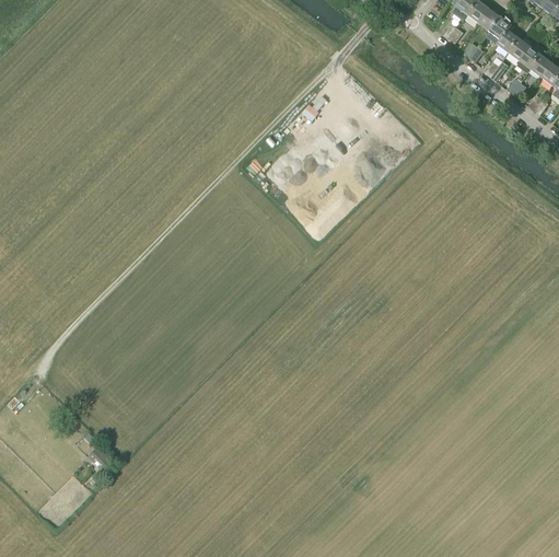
[(463,20),(477,0),(459,0),(455,7),(452,11),(463,20)]
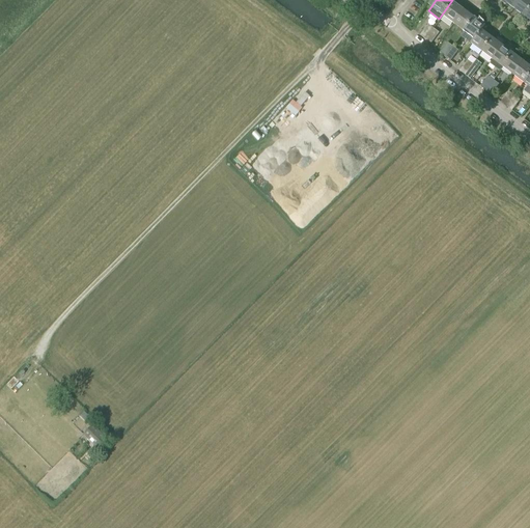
[(453,22),(464,8),(452,0),(439,19),(443,14),(453,22)]
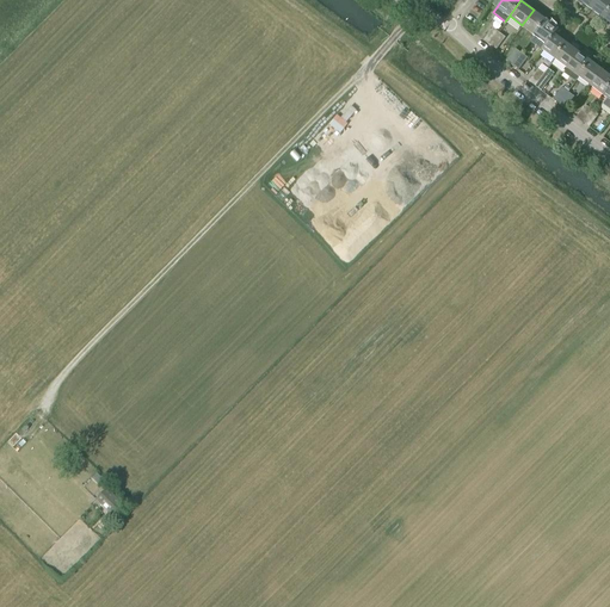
[(603,17),(609,6),(609,0),(596,0),(590,7),(603,17)]
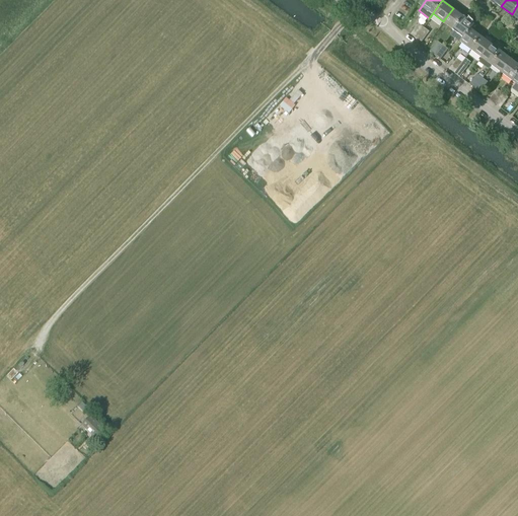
[(453,28),(463,15),(453,8),(443,21),(453,28)]
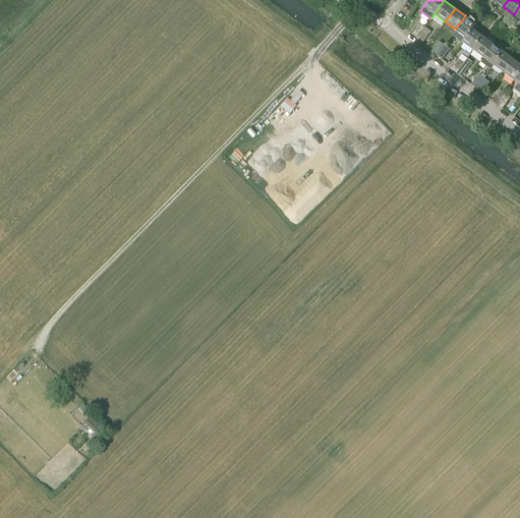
[(455,29),(452,33),(462,41),(471,27),(475,23),(465,15),(455,29)]
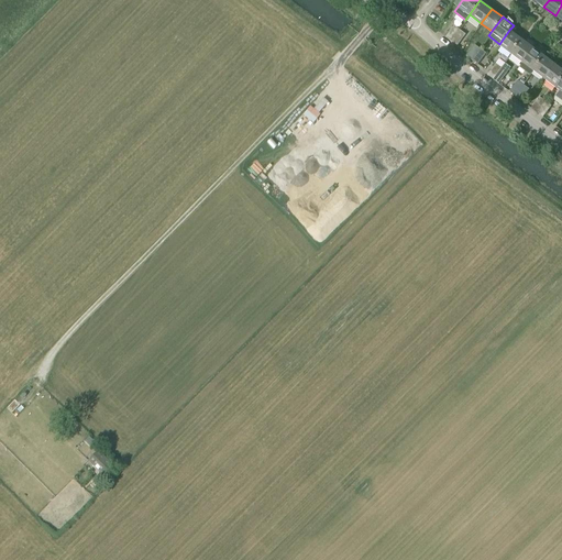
[(451,40),(460,28),(453,24),(445,35),(451,40)]
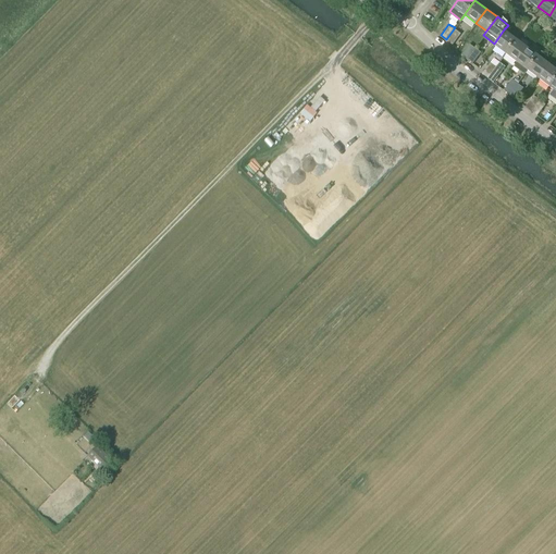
[(455,27),(446,39),(452,44),(460,33),(455,27)]
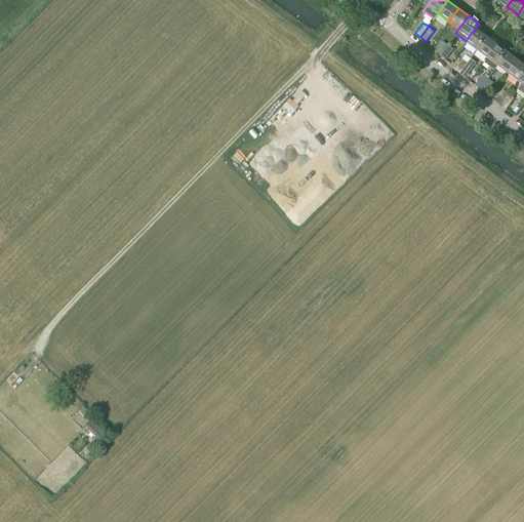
[(477,49),(486,36),(475,28),(466,41),(477,49)]
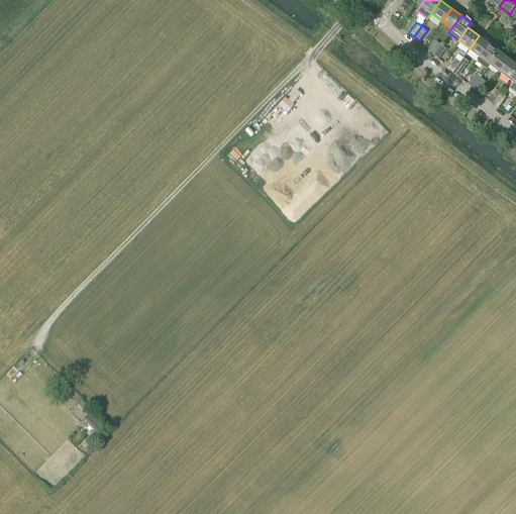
[(480,57),(489,43),(479,35),(470,48),(480,57)]
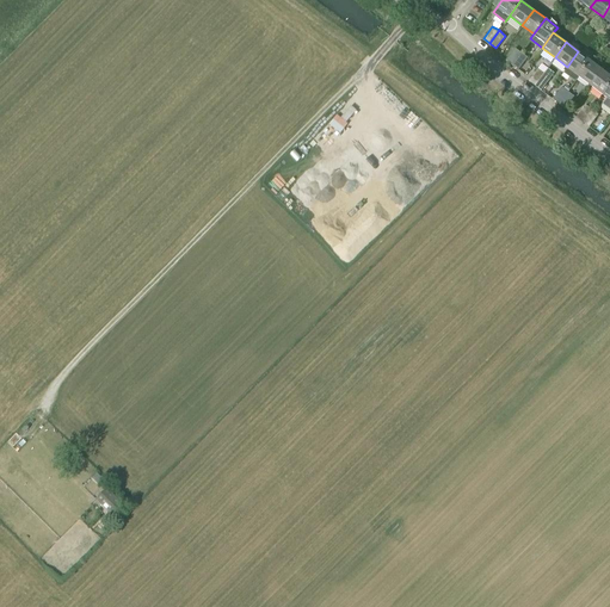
[(511,63),(521,51),(515,47),(505,59),(511,63)]
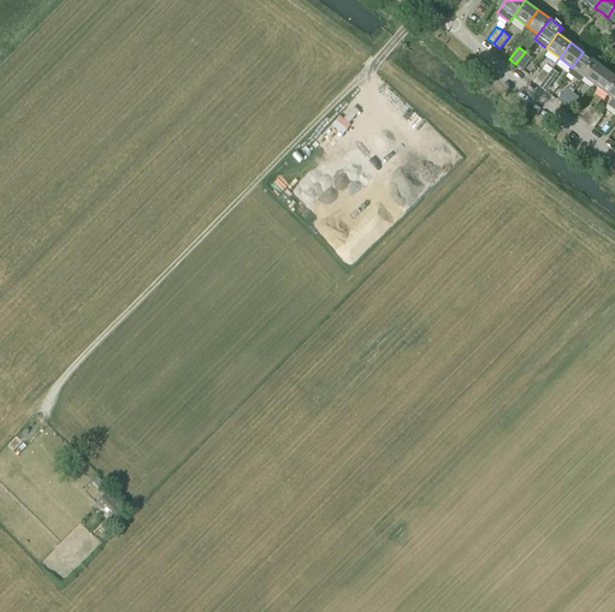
[(525,52),(515,64),(522,69),(531,57),(525,52)]
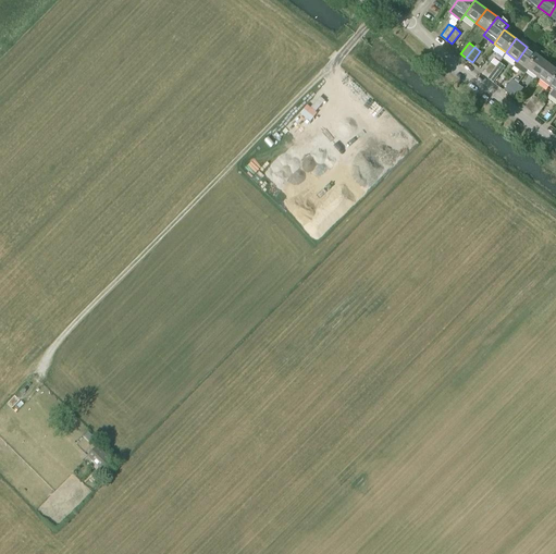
[(528,69),(538,54),(527,47),(517,61),(528,69)]
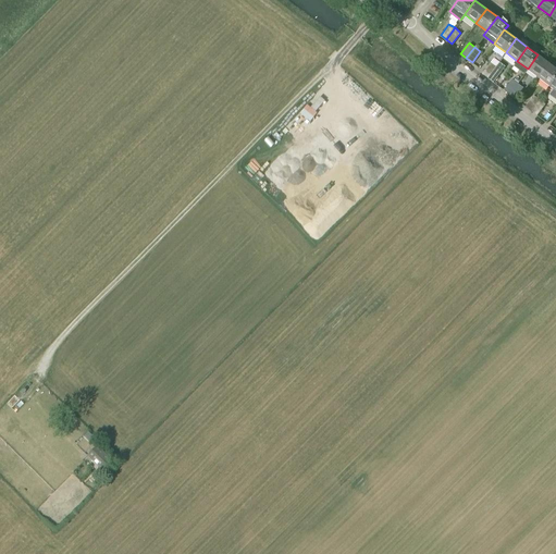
[(539,77),(548,63),(538,54),(528,69),(539,77)]
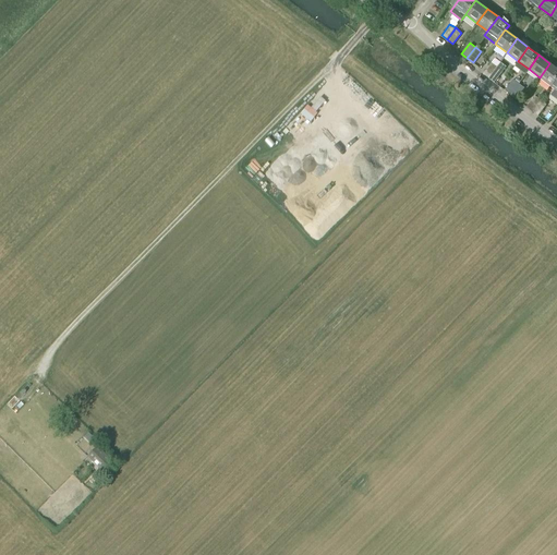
[(488,77),(496,67),(491,61),(482,73),(488,77)]
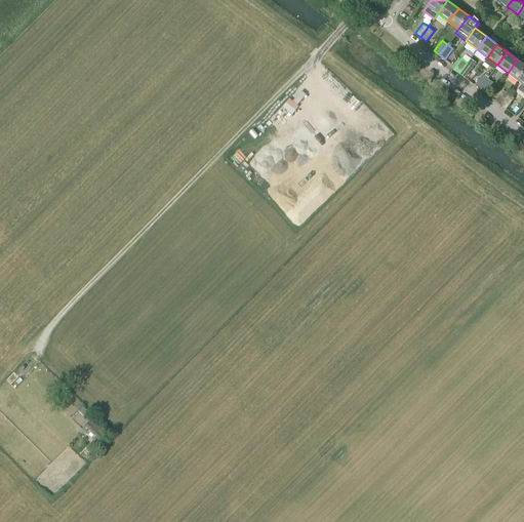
[(518,80),(523,72),(523,64),(517,59),(508,73),(518,80)]
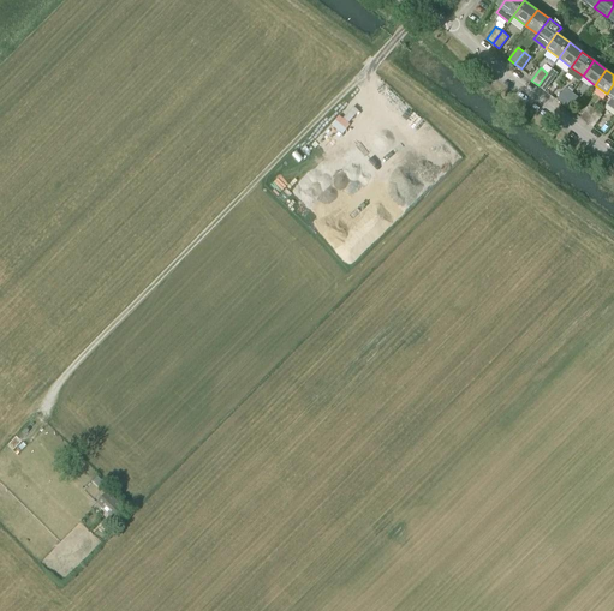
[(547,73),(538,85),(544,89),(553,77),(547,73)]
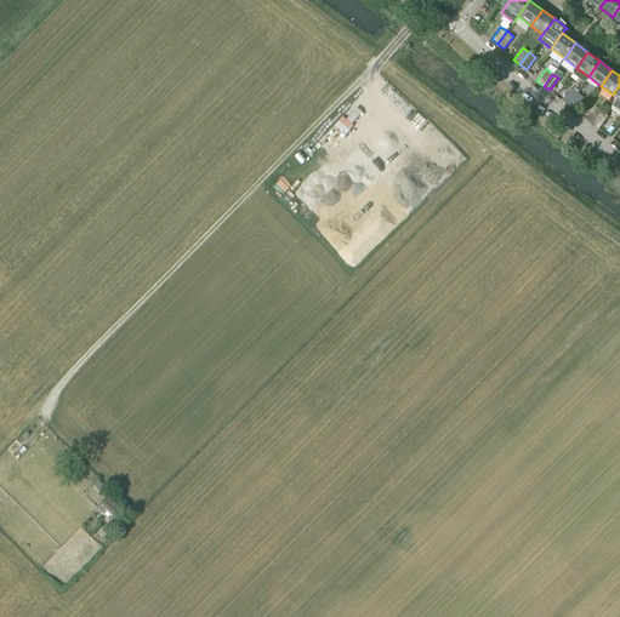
[(568,104),(576,92),(570,86),(561,98),(568,104)]
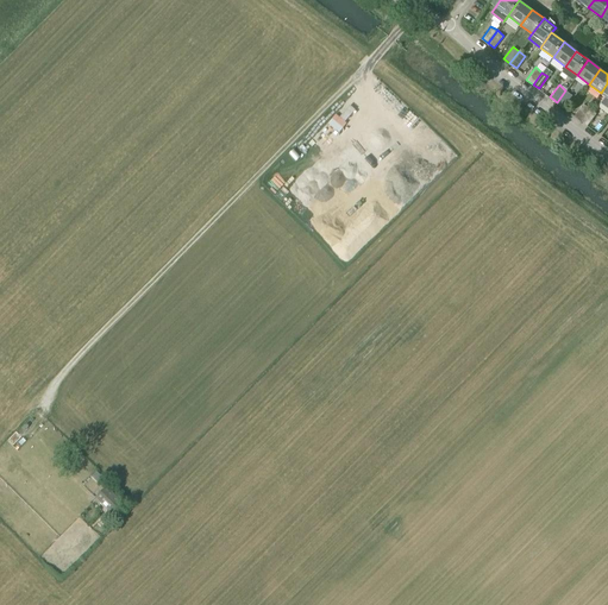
[(565,90),(557,102),(563,107),(572,95),(565,90)]
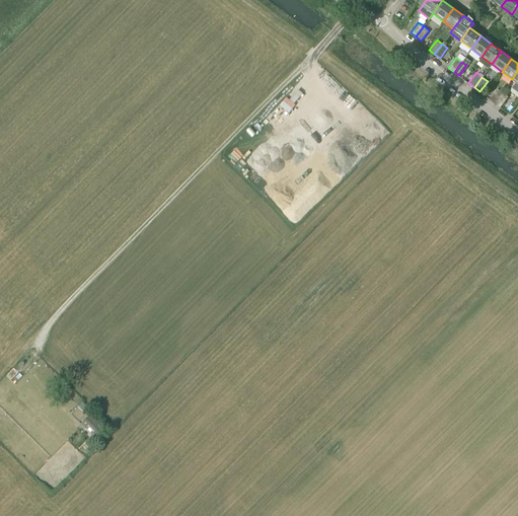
[(495,102),(503,92),(497,88),(489,98),(495,102)]
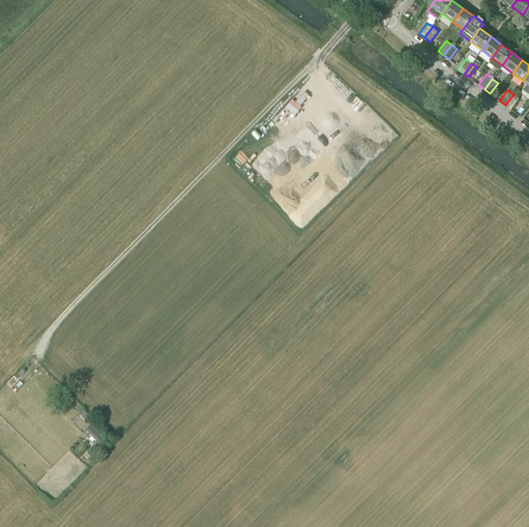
[(513,94),(505,105),(510,109),(518,97),(513,94)]
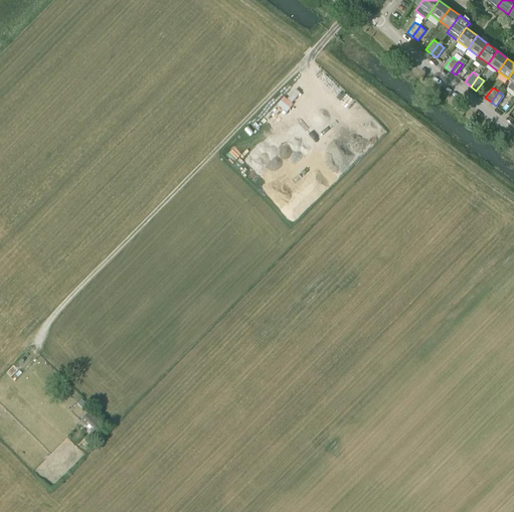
[(80,397),(75,401),(79,405),(83,401),(80,397)]
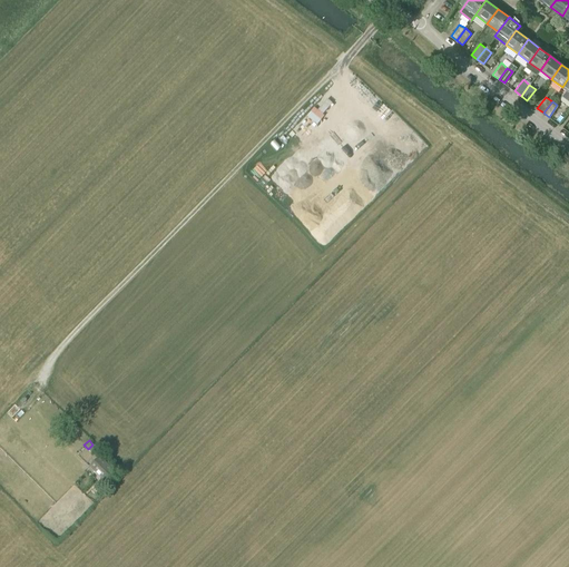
[(101,478),(111,467),(98,453),(87,463),(101,478)]
